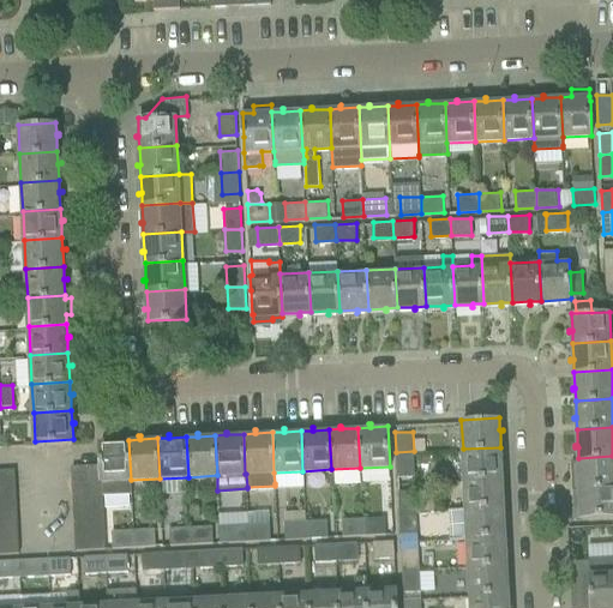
[(100,441),(98,441),(100,461),(101,461),(101,463),(102,475),(102,488),(102,492),(102,494),(131,492),(131,491),(131,480),(128,440),(112,440),(112,438),(110,438),(110,441),(100,441)]
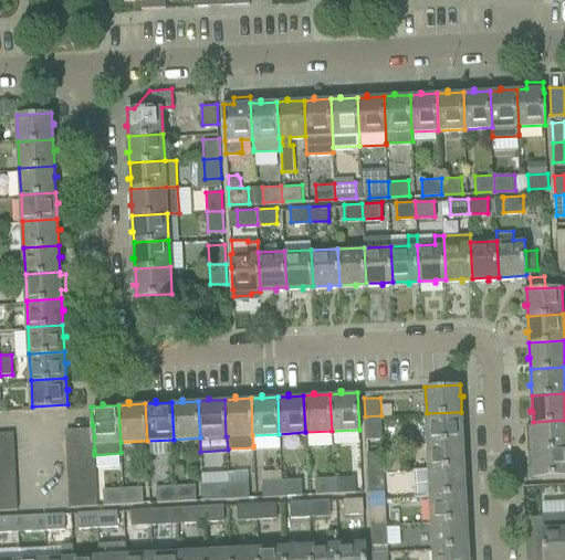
[(427,413),(428,440),(462,439),(462,423),(464,423),(464,422),(462,422),(461,412),(427,413)]
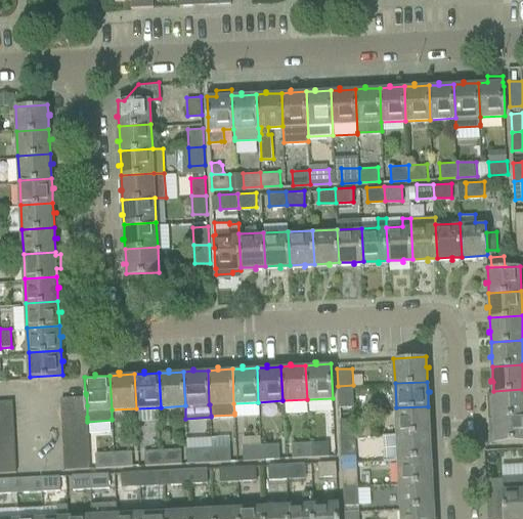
[(353,385),(338,386),(339,404),(339,405),(353,405),(353,403),(353,385)]
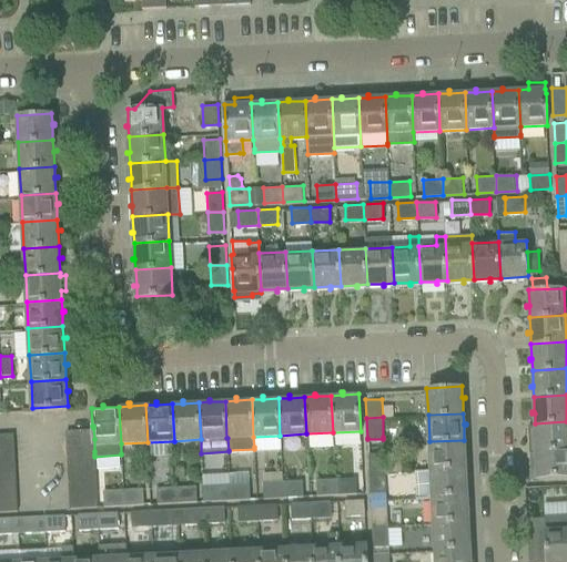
[(566,421),(535,423),(528,423),(529,441),(536,441),(536,450),(566,448),(566,421)]
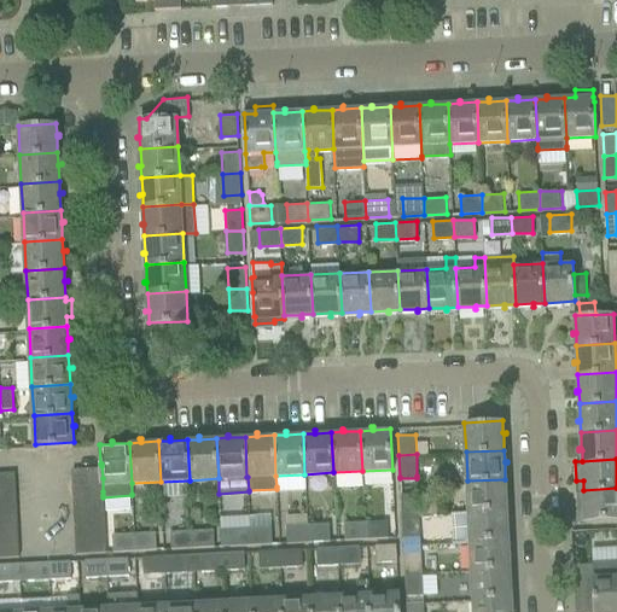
[(102,466),(73,467),(73,479),(103,478),(102,466)]
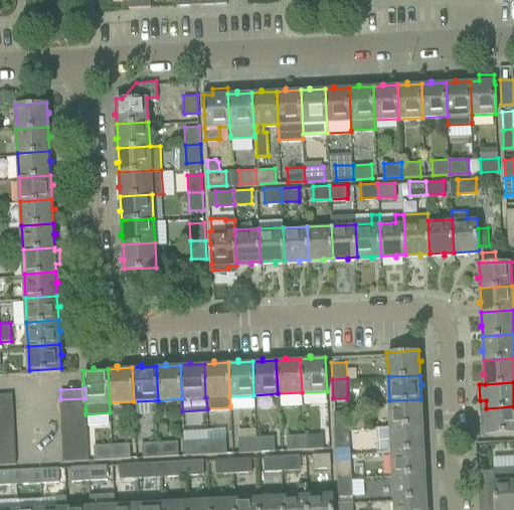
[(12,391),(0,391),(0,402),(13,402),(12,391)]
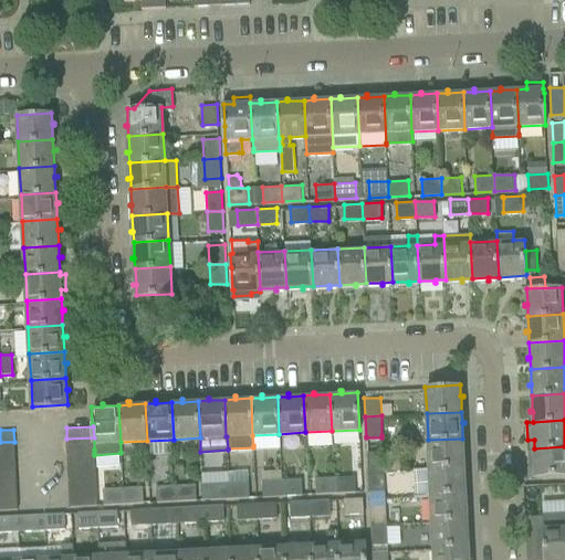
[(94,437),(66,439),(67,452),(94,450),(94,437)]
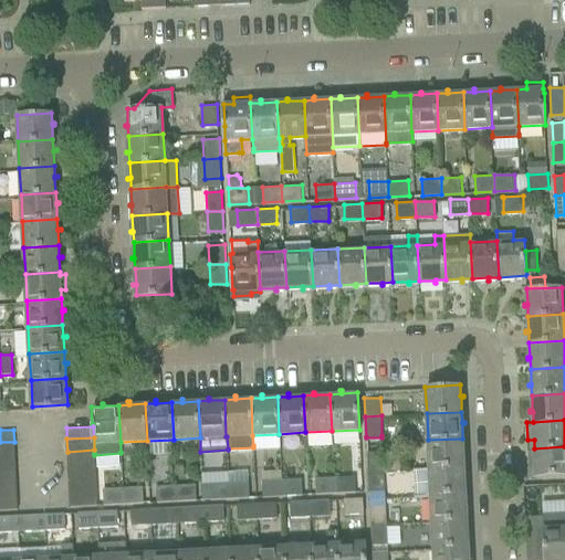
[(428,440),(429,466),(464,465),(463,450),(467,450),(467,448),(463,448),(462,439),(428,440)]
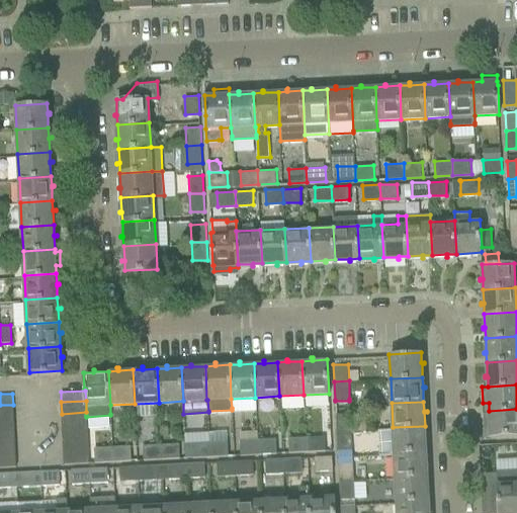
[(13,405),(0,405),(0,417),(14,416),(13,405)]
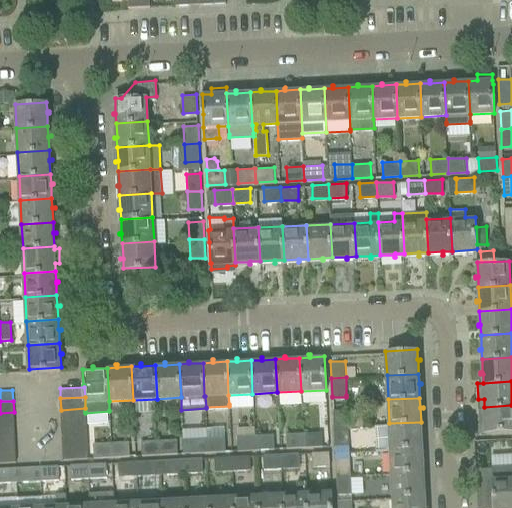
[(511,405),(484,407),(478,407),(479,422),(485,422),(485,431),(511,429),(511,405)]
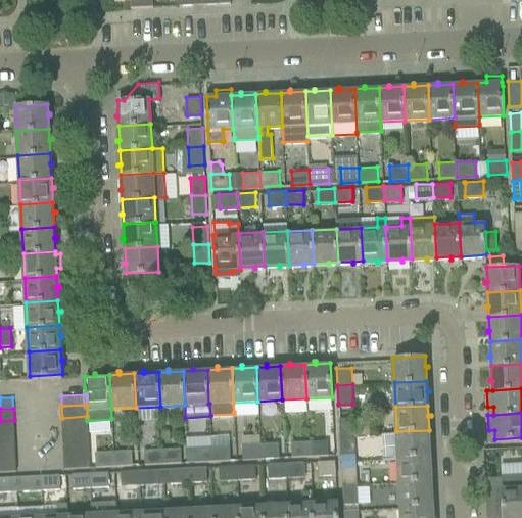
[(87,416),(62,418),(62,429),(88,428),(87,421),(87,419),(87,416)]
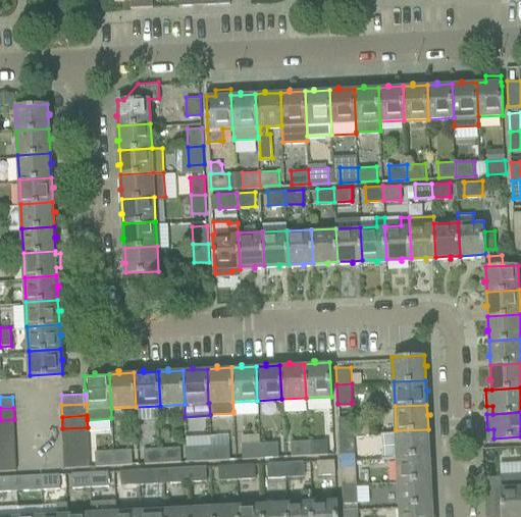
[(353,416),(339,416),(340,433),(354,432),(353,416)]
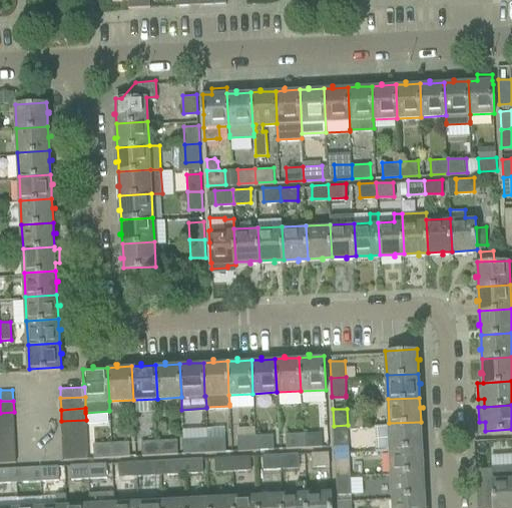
[(14,412),(0,413),(0,424),(14,424),(14,412)]
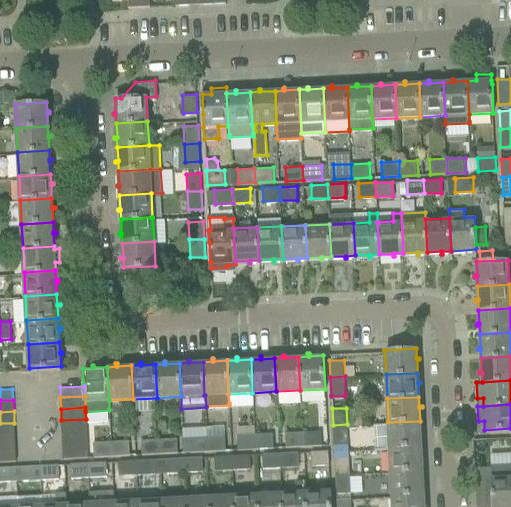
[(86,419),(61,420),(62,432),(86,431),(86,419)]
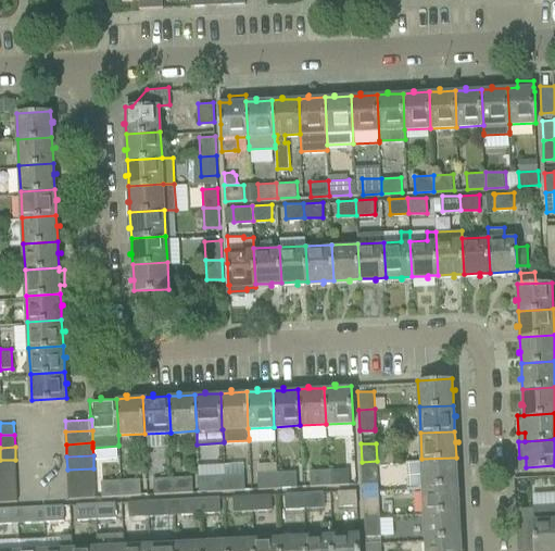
[(421,459),(423,485),(457,484),(456,468),(459,468),(459,467),(456,467),(456,458),(421,459)]
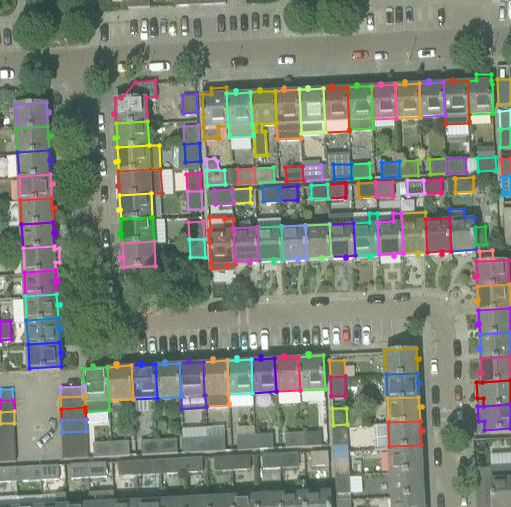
[(14,423),(0,423),(0,435),(15,435),(14,423)]
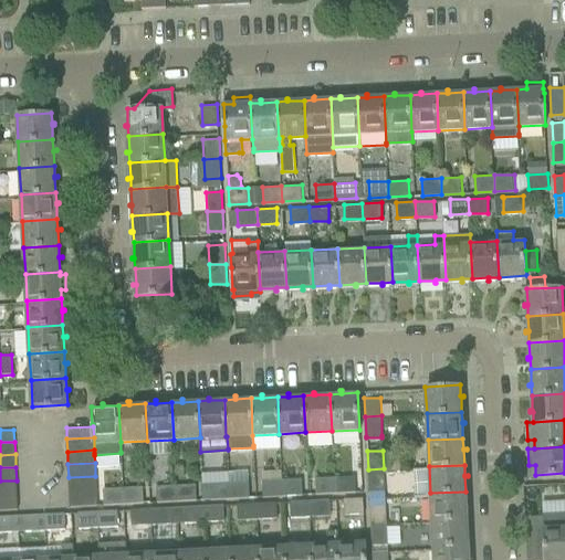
[(384,468),(368,469),(369,490),(385,489),(384,468)]
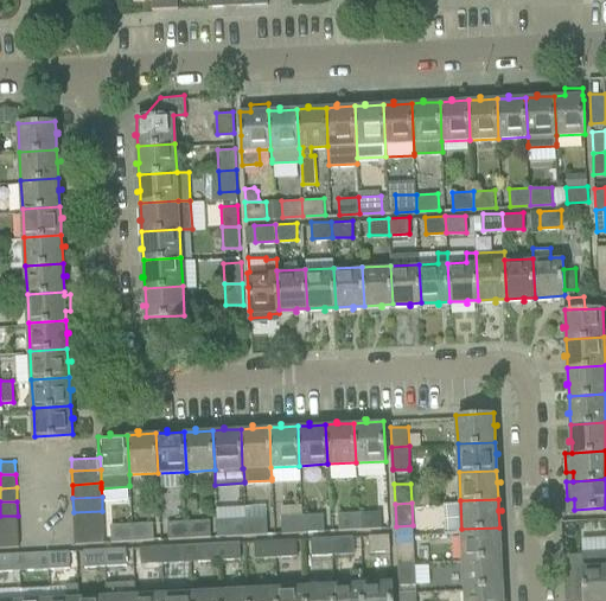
[(381,510),(359,511),(361,528),(382,526),(381,510)]
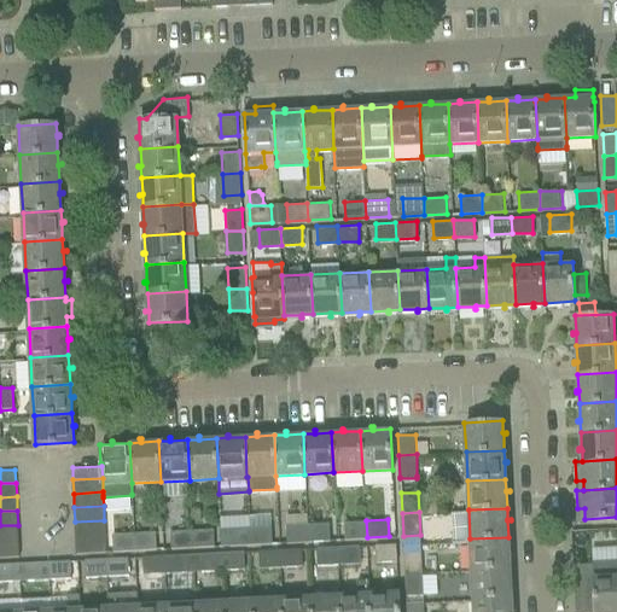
[(104,520),(75,522),(75,535),(105,534),(104,520)]
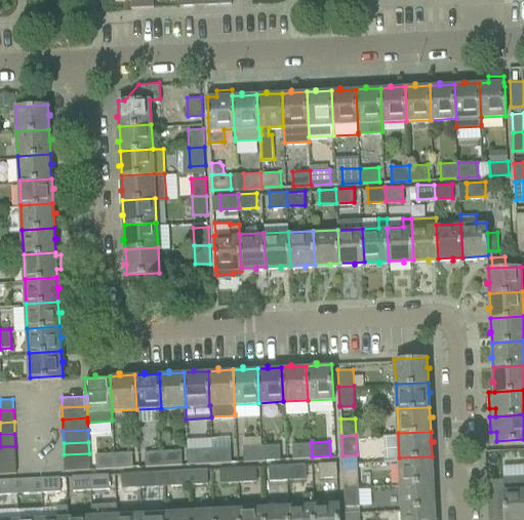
[(311,442),(292,443),(293,457),(312,456),(311,442)]
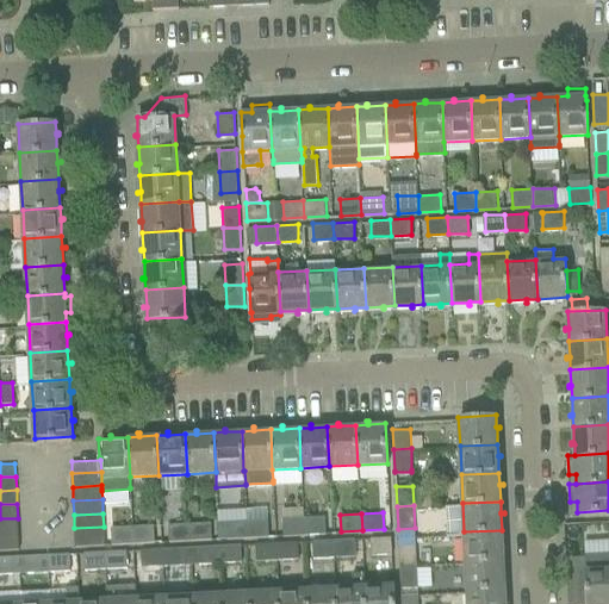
[(325,515),(304,516),(305,533),(325,531),(325,515)]
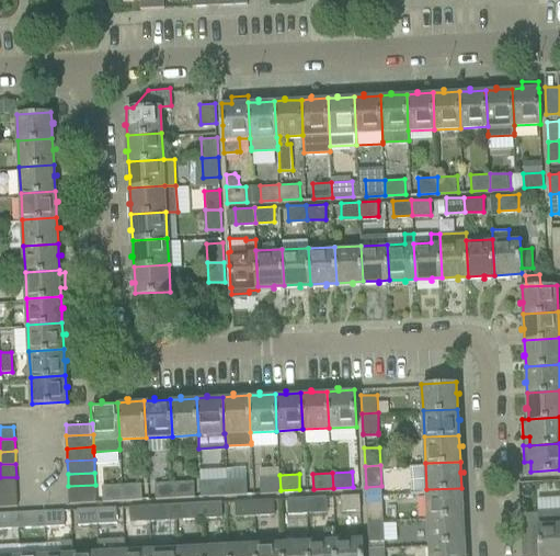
[(280,475),(260,476),(261,491),(281,490),(280,475)]
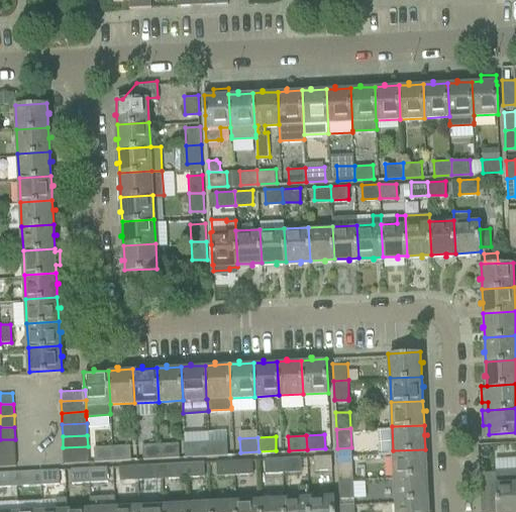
[(227,438),(209,439),(210,454),(228,453),(227,438)]
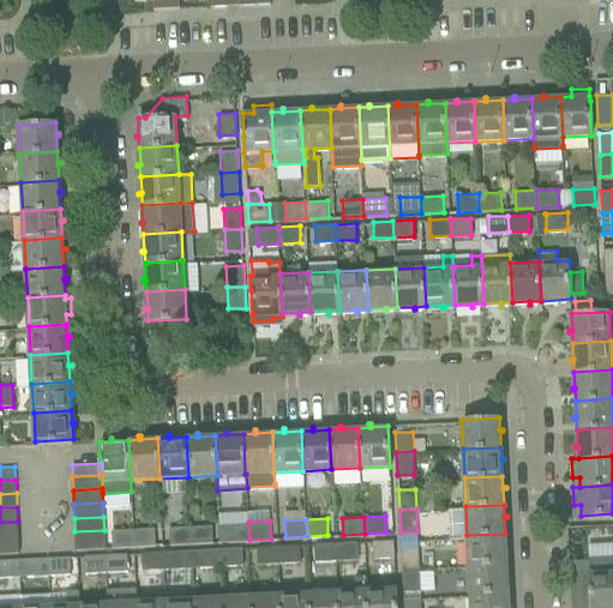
[(18,522),(0,522),(0,536),(18,535),(18,522)]
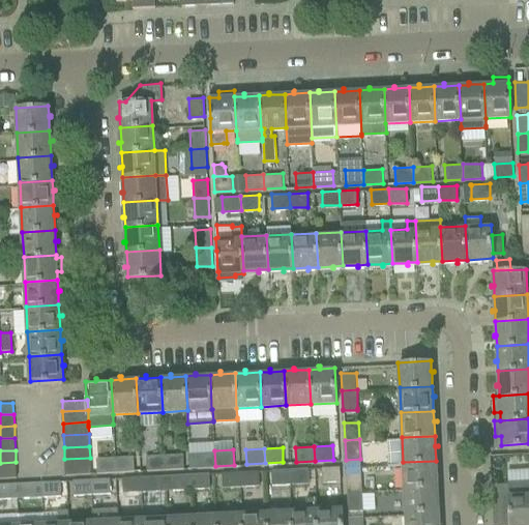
[(214,450),(197,451),(197,467),(215,466),(214,450)]
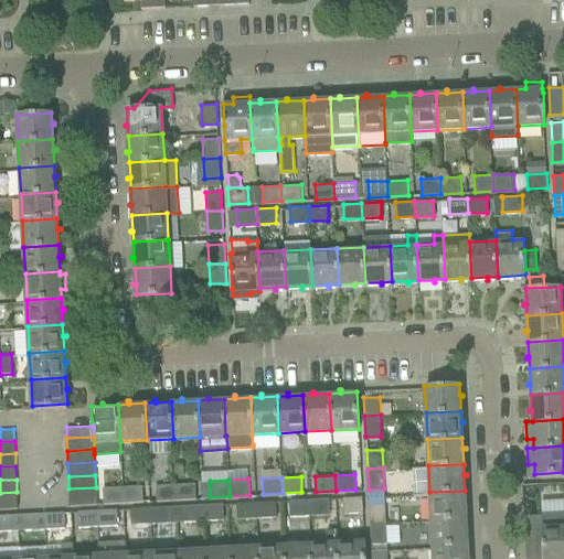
[(195,482),(176,483),(177,498),(197,497),(195,482)]
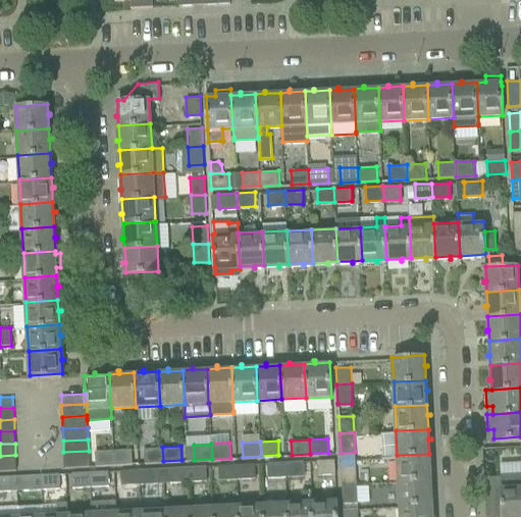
[(162,447),(144,448),(145,462),(163,461),(162,447)]
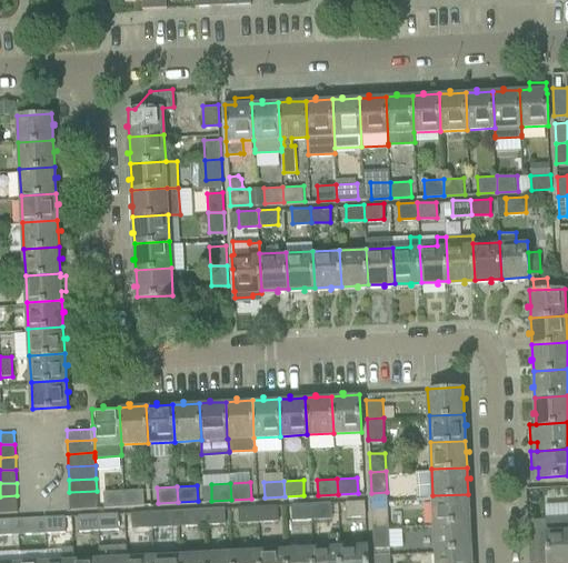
[(143,488),(123,489),(125,505),(145,504),(143,488)]
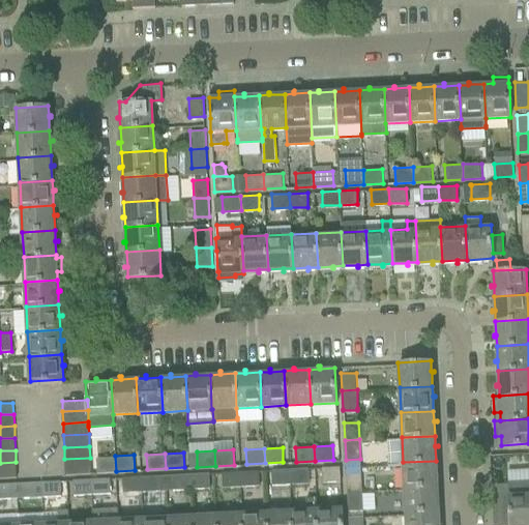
[(115,456),(96,457),(97,471),(116,471),(115,456)]
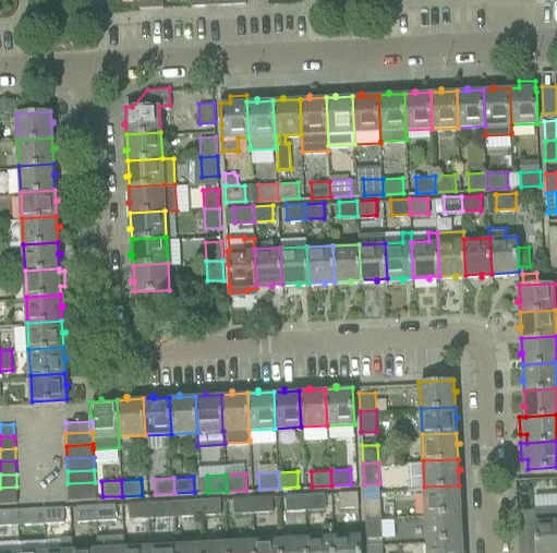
[(95,482),(68,483),(69,496),(69,499),(96,497),(95,482)]
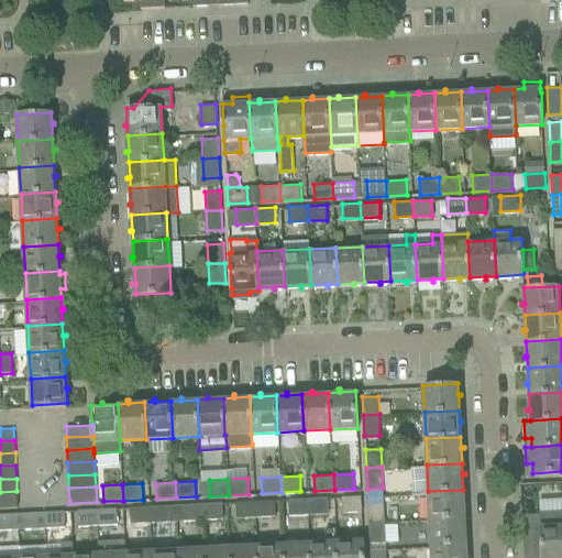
[(428,491),(429,517),(464,516),(463,501),(466,501),(466,500),(463,500),(463,490),(428,491)]
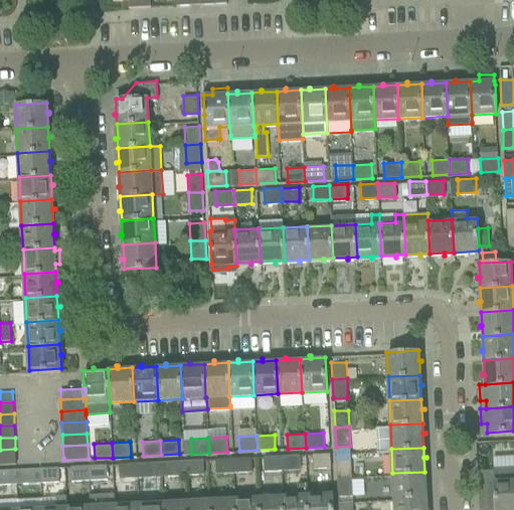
[(15,449),(0,450),(0,463),(16,462),(16,461),(15,449)]
